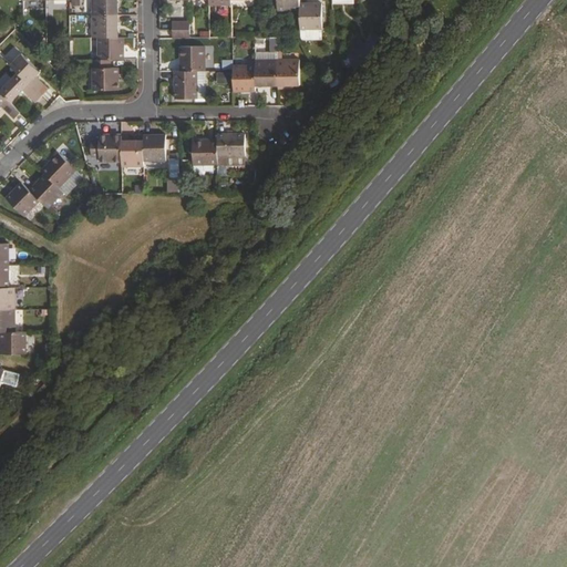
[(92,0),(93,16),(117,16),(117,0),(92,0)]
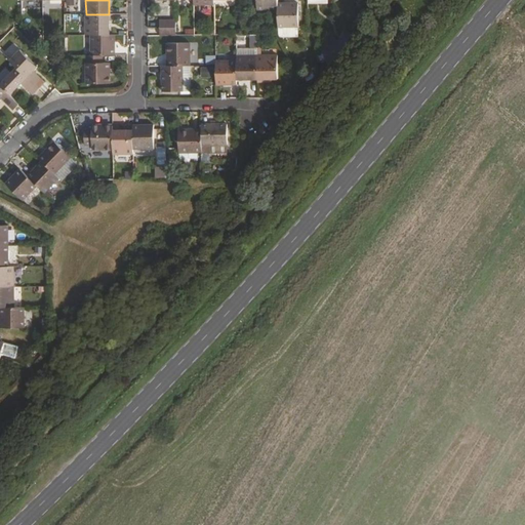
[(277,0),(257,0),(258,9),(278,9),(278,4),(277,0)]
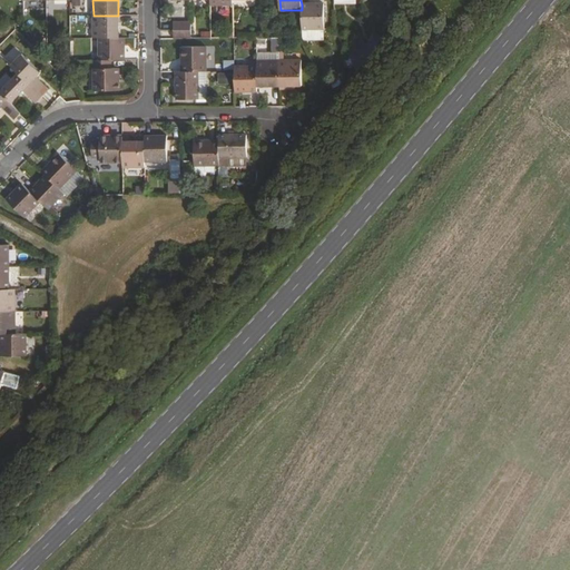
[(324,3),(302,5),(302,10),(302,30),(304,30),(324,29),(324,3)]
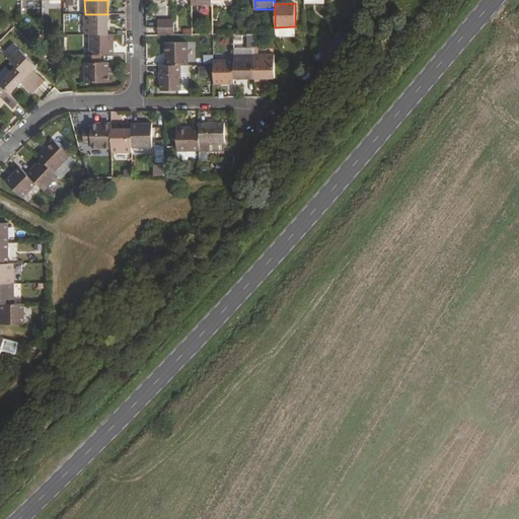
[(107,14),(85,14),(85,34),(90,34),(107,34),(107,14)]
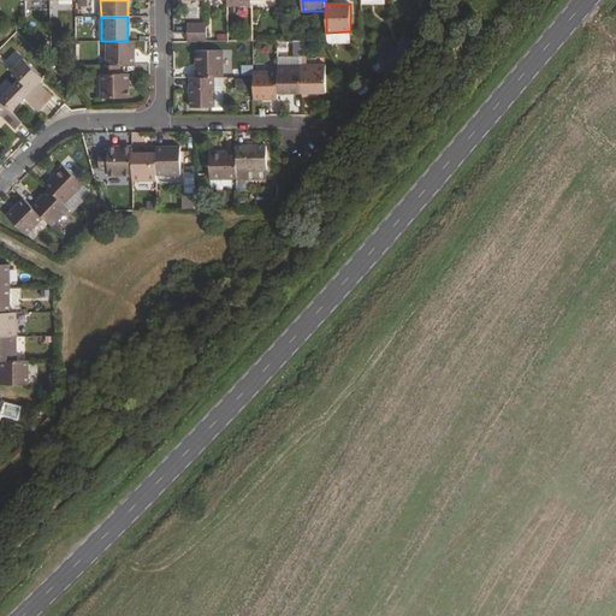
[(350,31),(329,33),(329,43),(350,43),(350,31)]
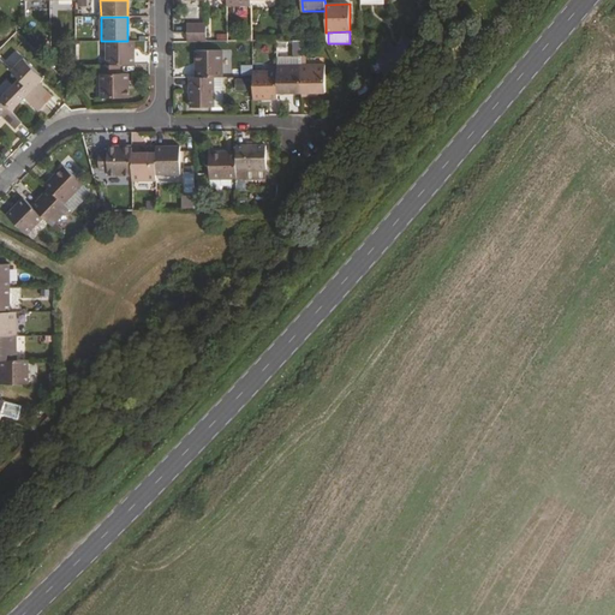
[(78,58),(97,58),(99,40),(78,40),(78,58)]
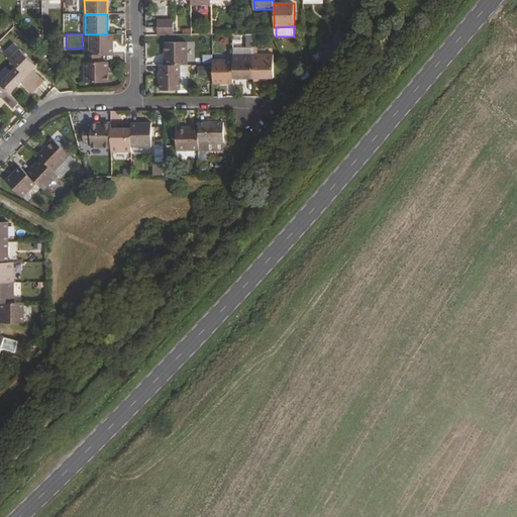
[(107,34),(90,34),(90,54),(100,55),(113,54),(113,34),(107,34)]
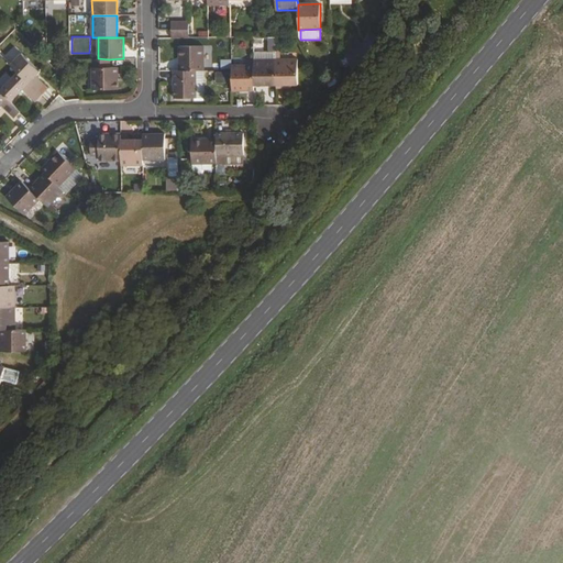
[(205,50),(179,50),(179,70),(205,70),(205,50)]
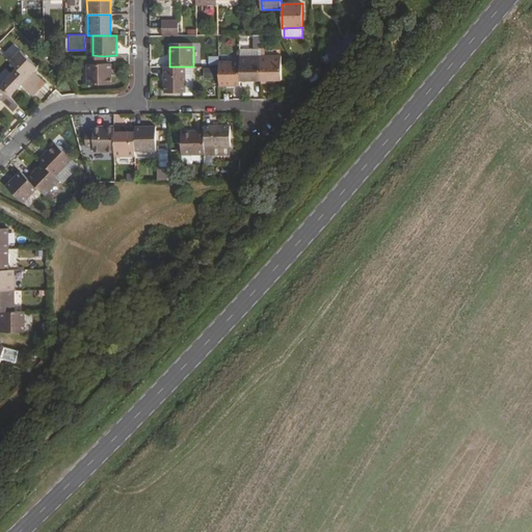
[(20,50),(10,61),(17,68),(37,88),(45,82),(34,72),(38,68),(20,50)]
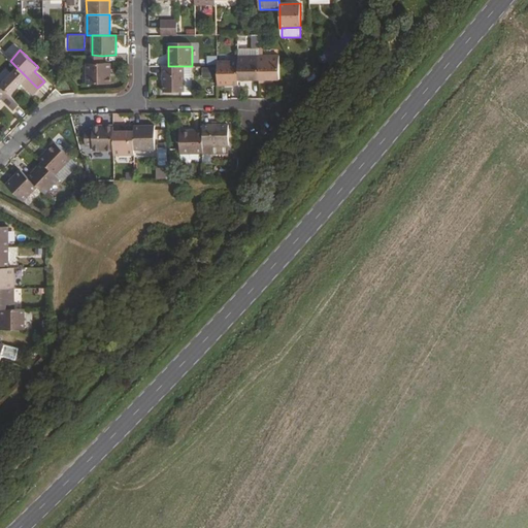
[(332,53),(327,59),(331,66),(338,58),(332,53)]
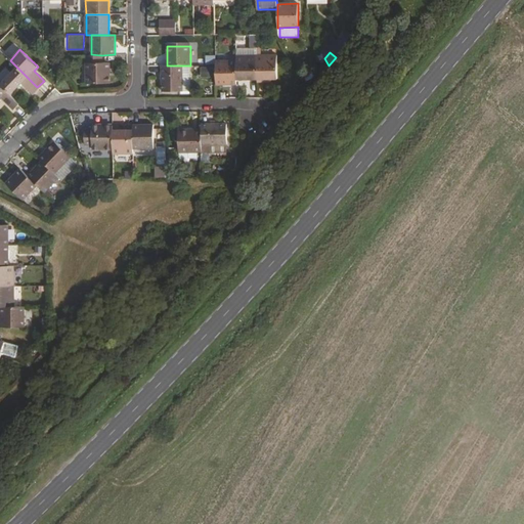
[(91,54),(87,55),(87,83),(110,83),(110,62),(101,61),(101,55),(91,54)]
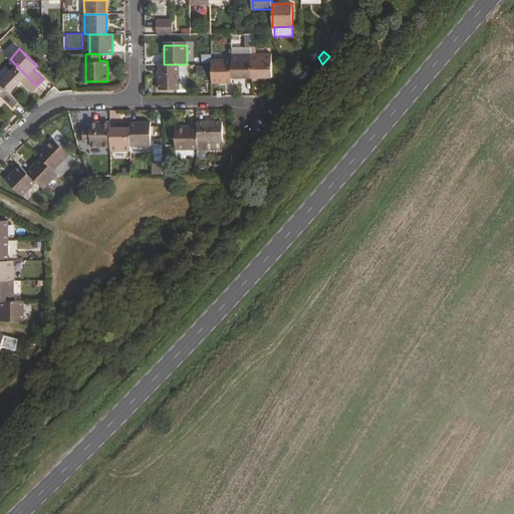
[(252,53),(231,54),(231,59),(231,77),(252,77),(252,53)]
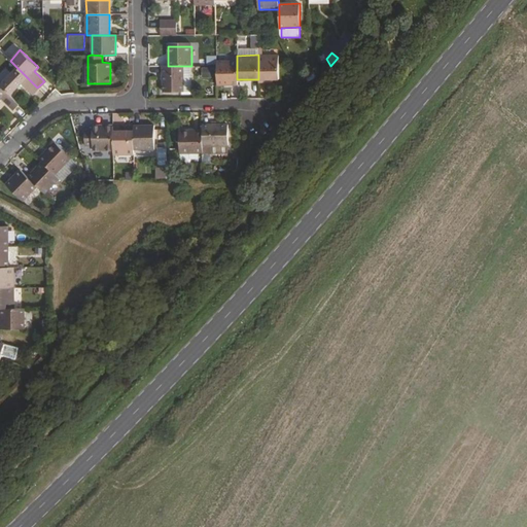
[(279,56),(258,55),(258,79),(279,79),(279,56)]
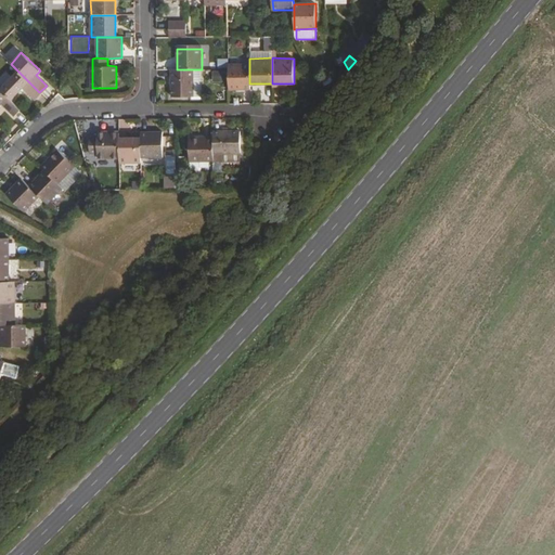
[(249,64),(229,64),(229,69),(229,89),(250,89),(249,84),(249,64)]
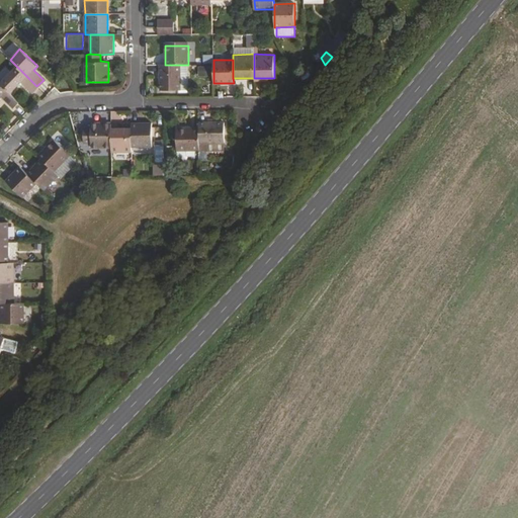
[(165,65),(161,66),(161,91),(188,90),(188,65),(165,65)]
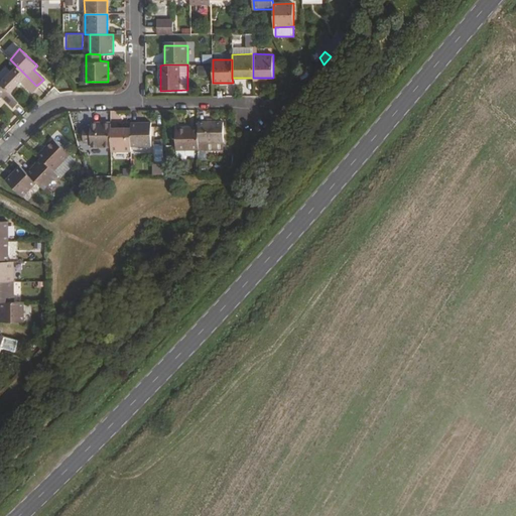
[(16,66),(0,83),(10,94),(21,82),(30,92),(36,86),(16,66)]
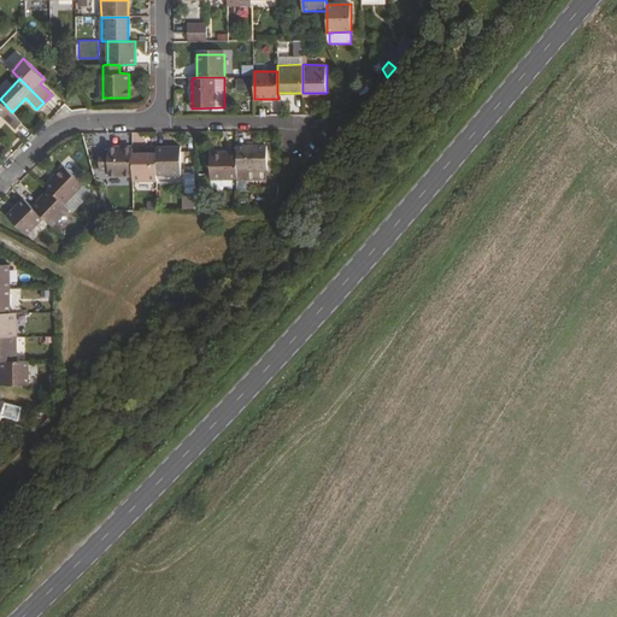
[(0,117),(1,116),(16,130),(23,122),(12,112),(0,99),(0,117)]
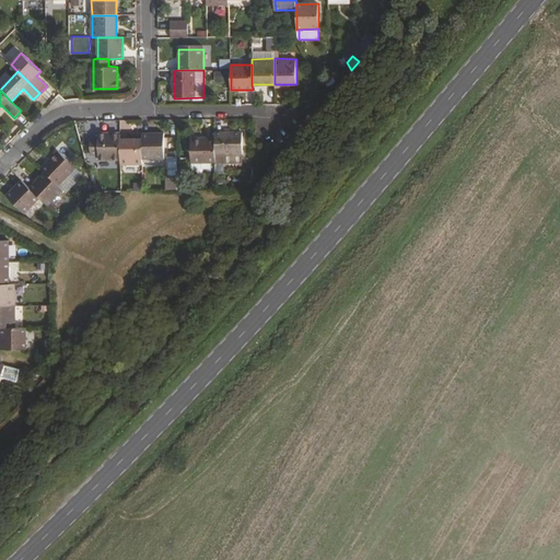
[(242,132),(214,133),(214,139),(216,155),(242,154),(242,132)]
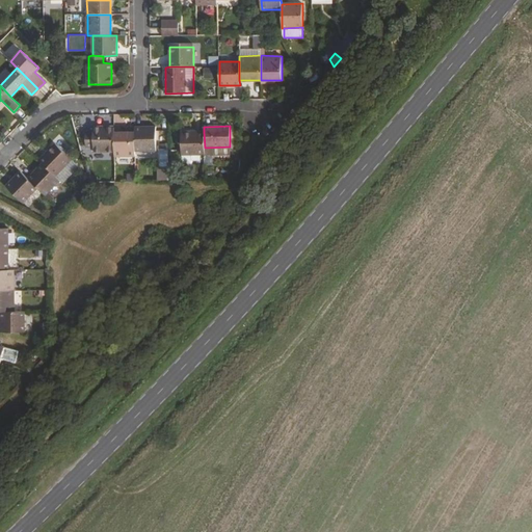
[(156,127),(134,128),(134,133),(135,151),(156,151),(156,127)]
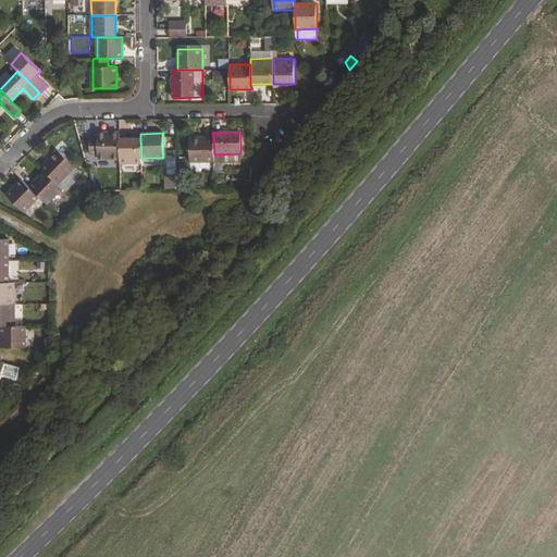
[(99,138),(90,138),(90,155),(99,155),(99,159),(120,159),(120,139),(120,134),(99,134),(99,138)]
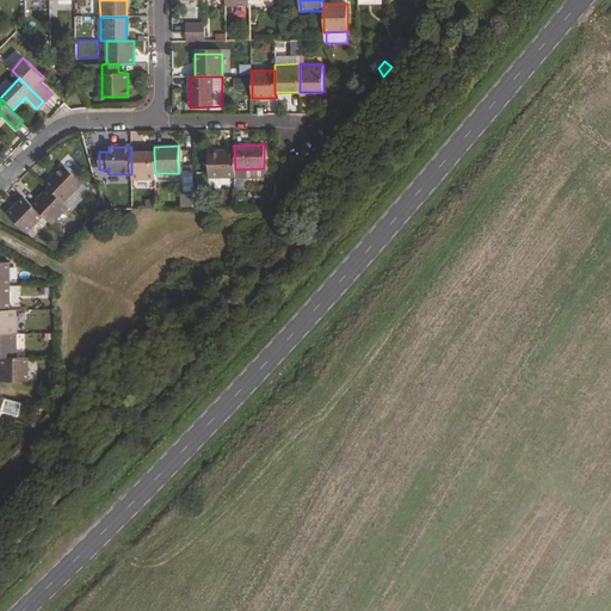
[(234,152),(210,152),(211,178),(235,178),(235,170),(234,152)]
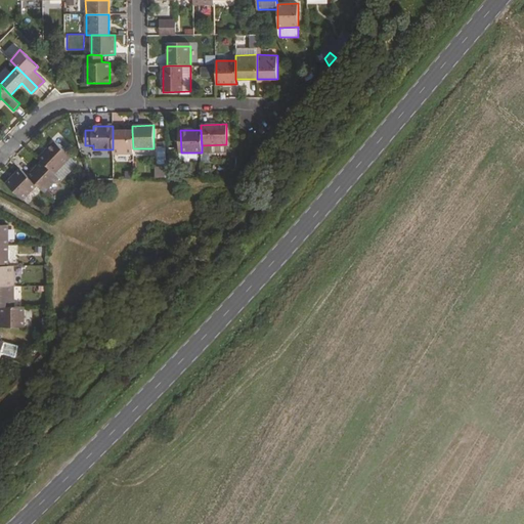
[(132,131),(113,131),(113,149),(113,154),(133,154),(133,148),(132,131)]
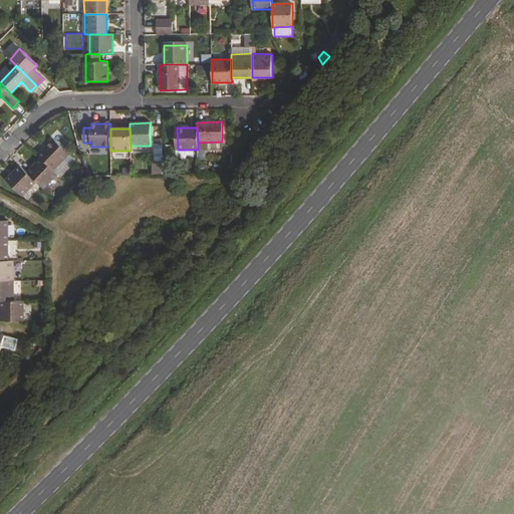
[(51,140),(38,155),(41,158),(54,170),(68,156),(51,140)]
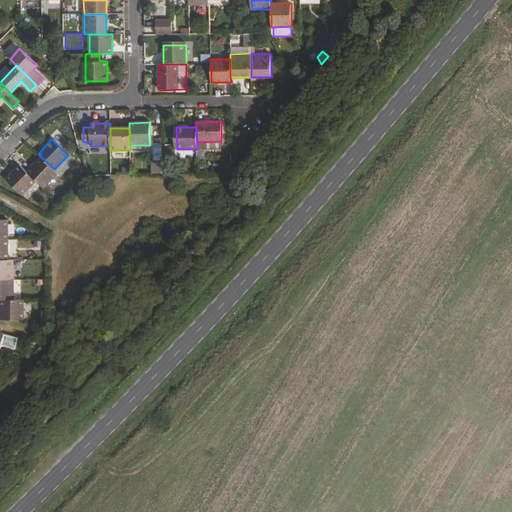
[(41,157),(27,172),(37,181),(43,187),(58,173),(54,169),(41,157)]
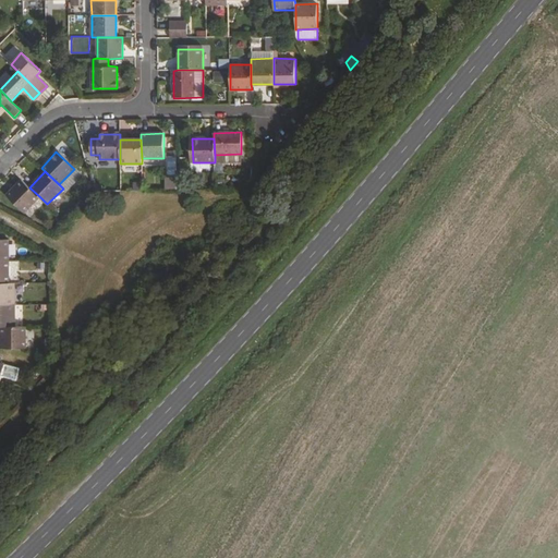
[(174,187),(174,174),(164,173),(162,187),(174,187)]
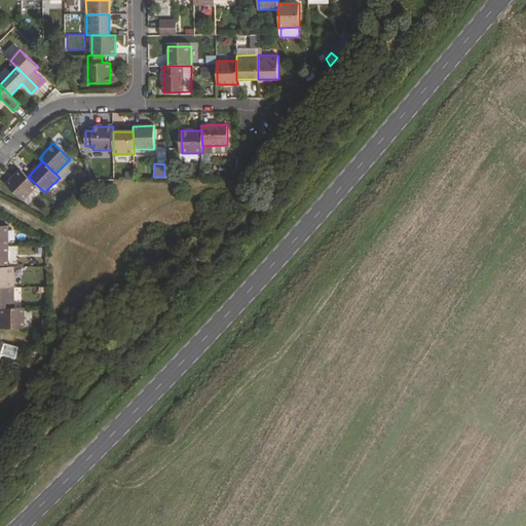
[(28,177),(21,170),(6,184),(23,200),(38,186),(28,177)]
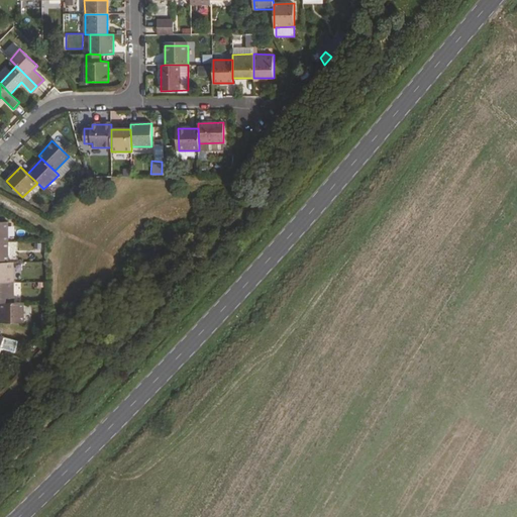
[(8,222),(0,221),(0,241),(8,242),(8,222)]
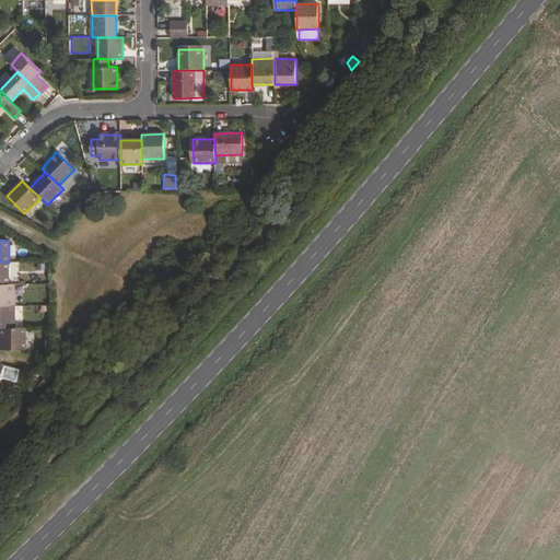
[(9,263),(0,261),(0,283),(9,284),(9,263)]
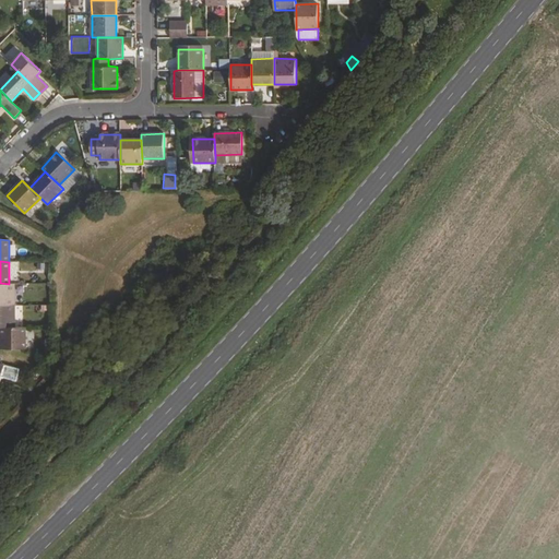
[(9,284),(0,283),(0,306),(14,306),(14,284),(9,284)]
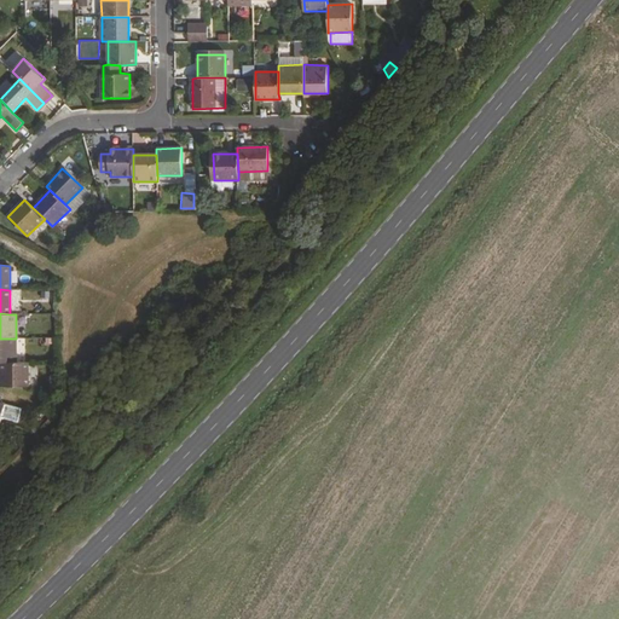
[(16,339),(0,339),(0,363),(1,363),(17,363),(16,339)]
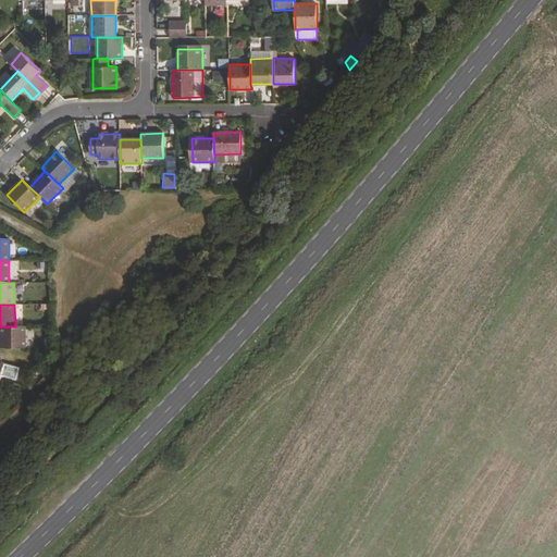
[(15,326),(1,326),(2,348),(26,347),(26,326),(15,326)]
